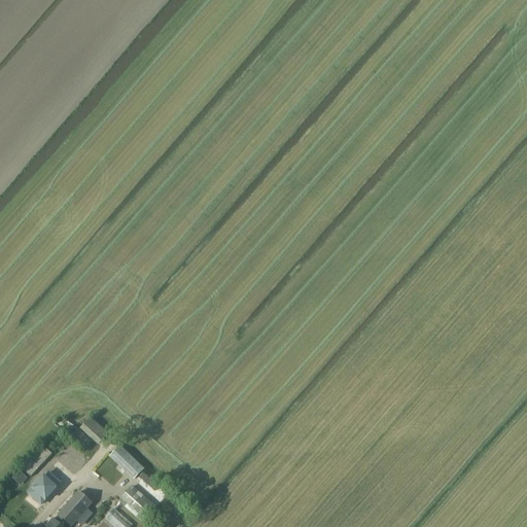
[(55,424),(85,450),(92,442),(62,416),(55,424)]
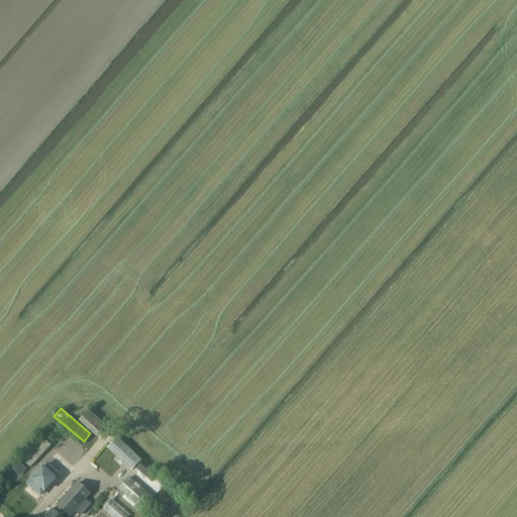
[(107,426),(89,410),(80,421),(97,437),(107,426)]
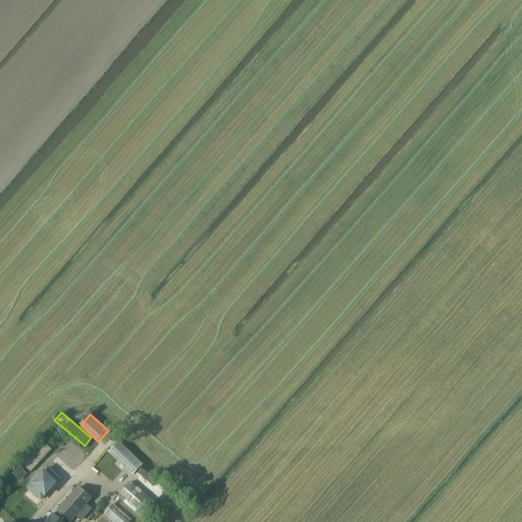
[(31,472),(51,450),(41,440),(20,462),(31,472)]
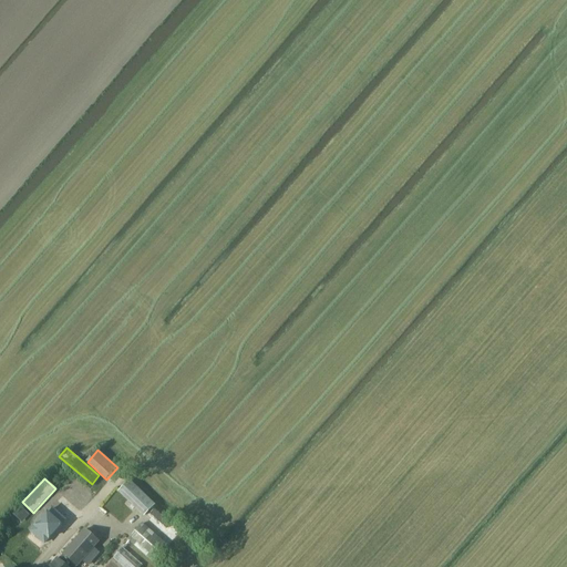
[(120,490),(145,515),(155,505),(130,480),(120,490)]
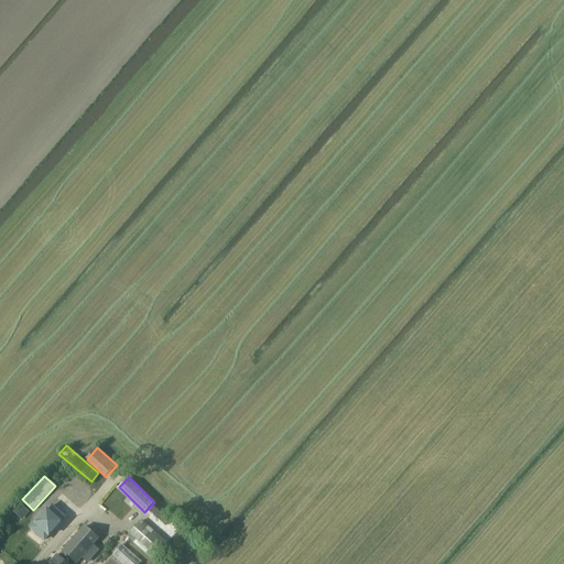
[(11,511),(22,521),(30,512),(19,502),(11,511)]
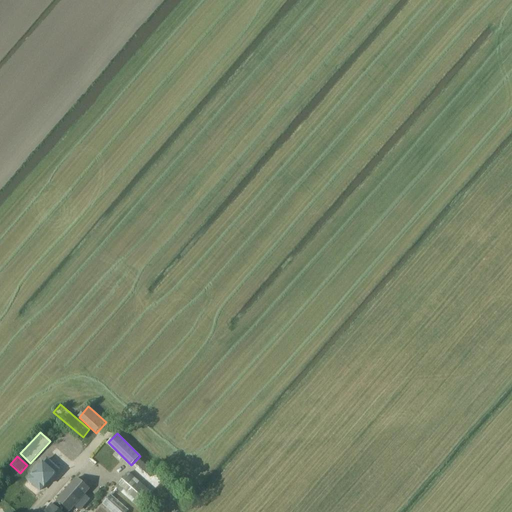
[(139,460),(135,464),(150,477),(154,473),(139,460)]
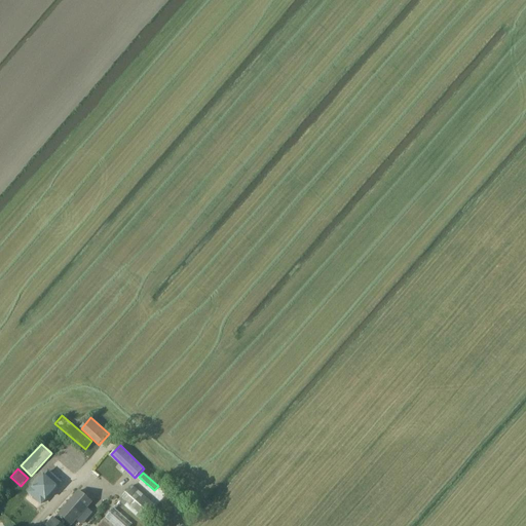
[(44,476),(24,498),(37,510),(57,487),(44,476)]
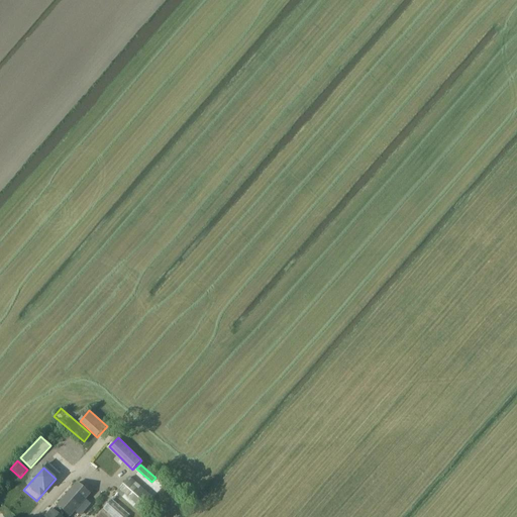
[(153,498),(129,478),(117,492),(140,513),(153,498)]
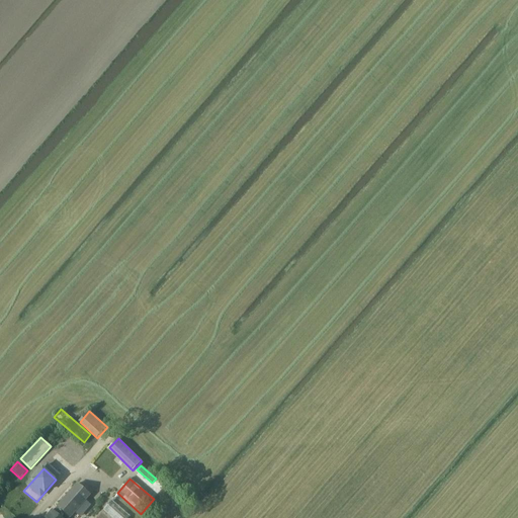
[(57,507),(70,517),(90,495),(78,484),(57,507)]
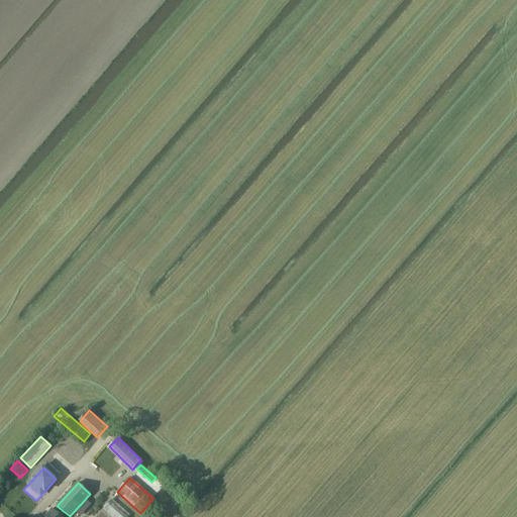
[(111,500),(103,510),(111,516),(128,516),(129,516),(111,500)]
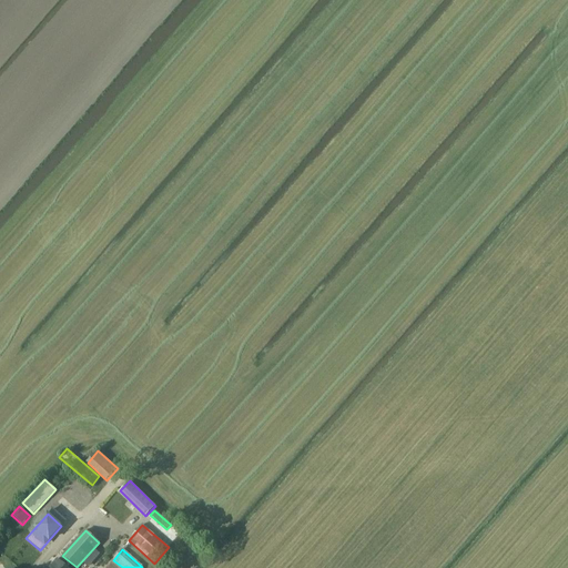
[(75,567),(77,567),(62,556),(59,560),(58,559),(49,567),(75,567)]
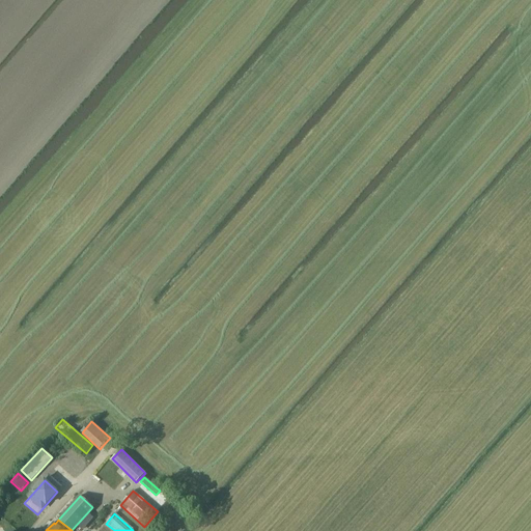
All buildings are outlined.
